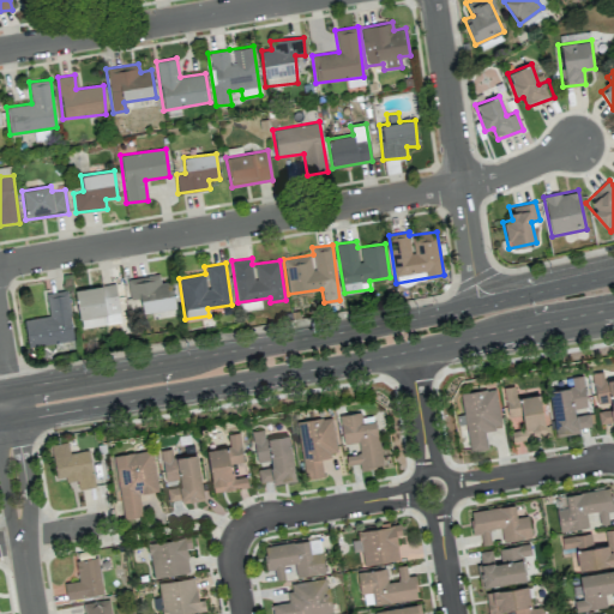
[(126,280),(130,299),(139,298),(143,313),(176,307),(172,281),(161,283),(158,274),(126,280)]
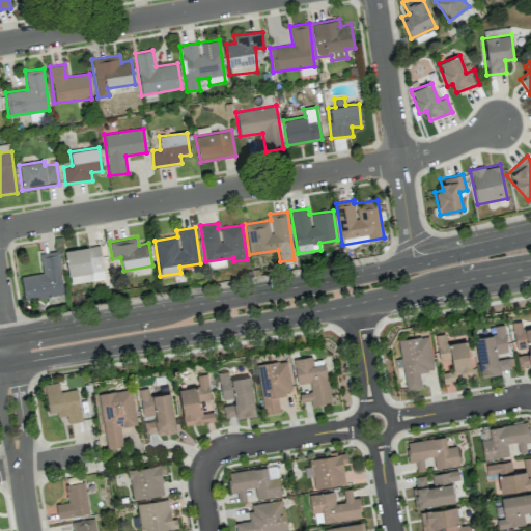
[(65,250),(70,283),(104,279),(100,246),(65,250)]
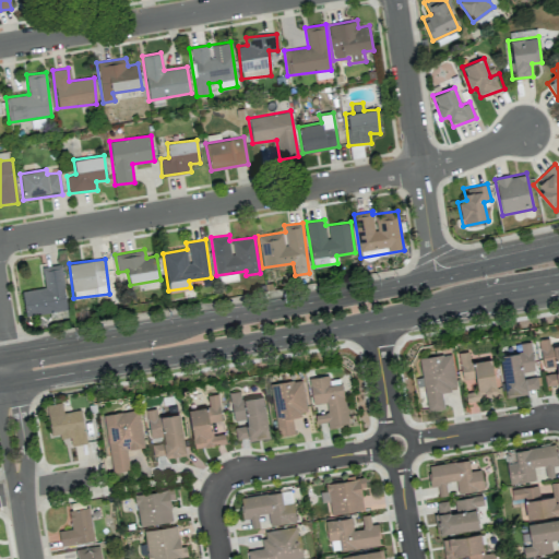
[(22,290),(25,316),(67,309),(60,264),(42,268),(44,287),(22,290)]
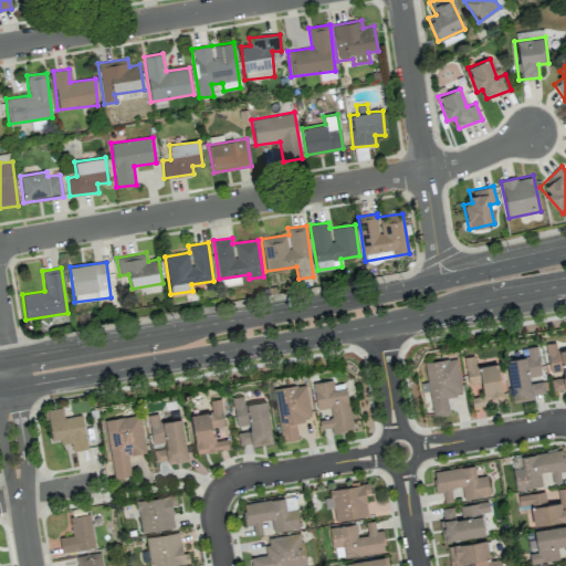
[(565,390),(565,348),(557,350),(555,342),(544,344),(548,374),(551,373),(554,394),(565,390)]
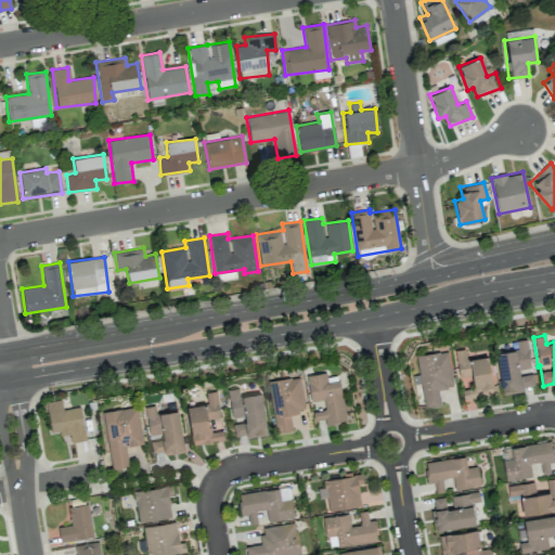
[(530,368),(527,339),(516,340),(517,350),(497,352),(501,391),(534,388),(532,373),(519,375),(519,370),(530,368)]
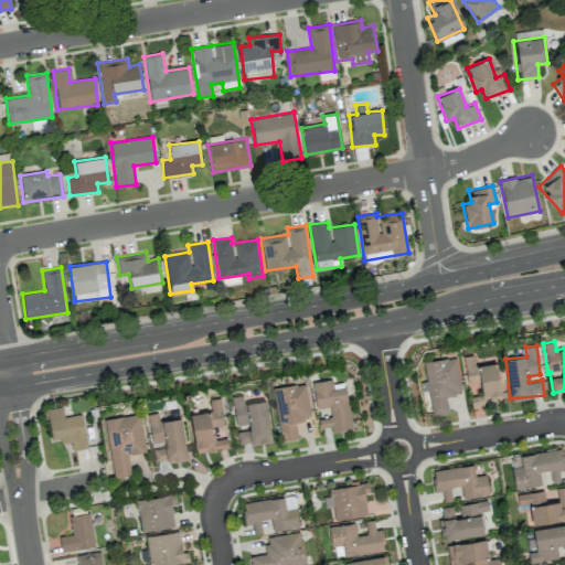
[(466,385),(480,383),(482,395),(470,396),(471,405),(502,402),(497,363),(475,365),(473,355),(462,356),(466,385)]
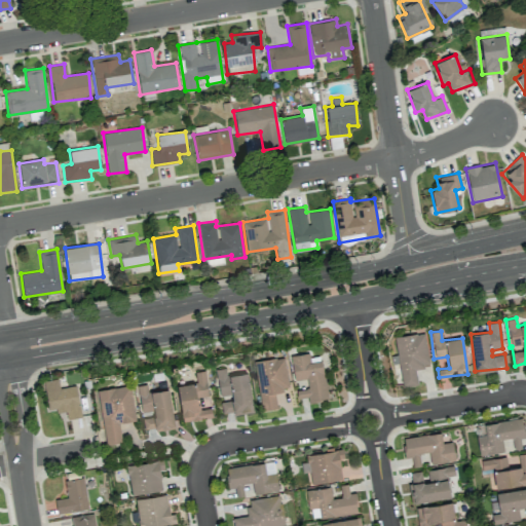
[(429,365),(424,332),(393,337),(402,387),(418,384),(415,368),(429,365)]
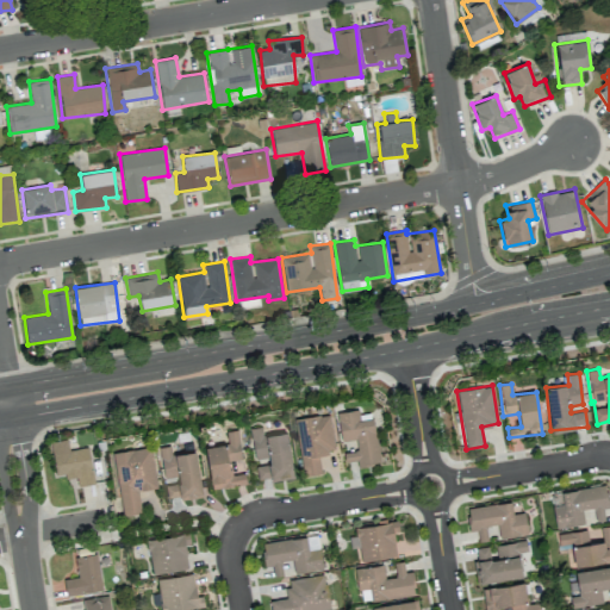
[(374,418),(360,421),(359,410),(336,412),(340,442),(355,440),(356,450),(343,452),(344,462),(356,461),(358,467),(379,464),(374,418)]
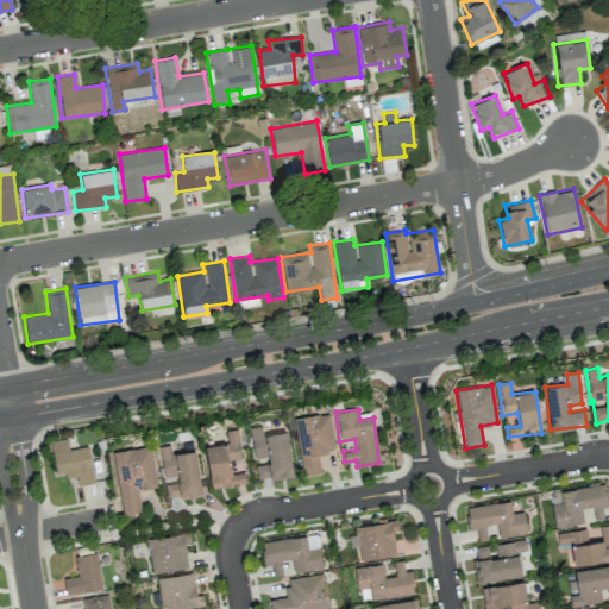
[(318,453),(333,451),(328,413),(295,418),(303,476),(320,473),(318,453)]
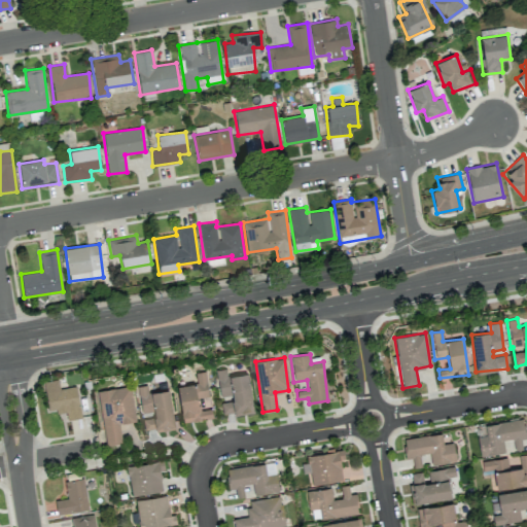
[(253,412),(247,373),(226,376),(225,369),(216,370),(219,397),(232,395),(232,400),(220,402),(222,416),(253,412)]
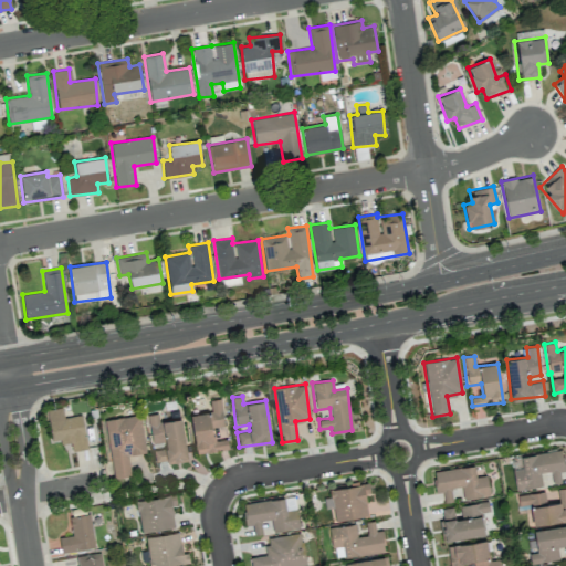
[(224,426),(220,398),(209,400),(211,412),(190,415),(196,454),(228,449),(227,439),(213,440),(211,428),(224,426)]
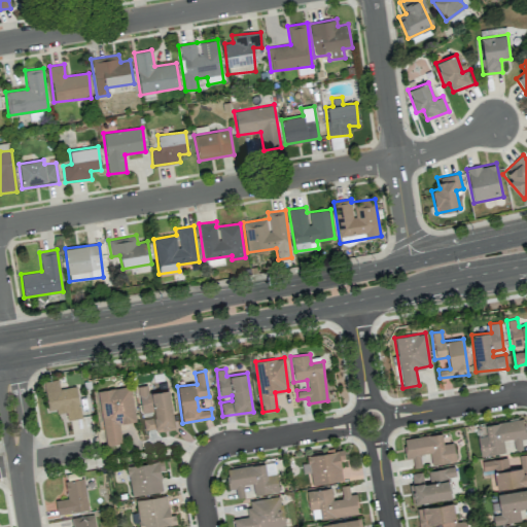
[(80,417),(76,386),(59,388),(58,379),(42,382),(47,413),(65,410),(67,419),(80,417)]
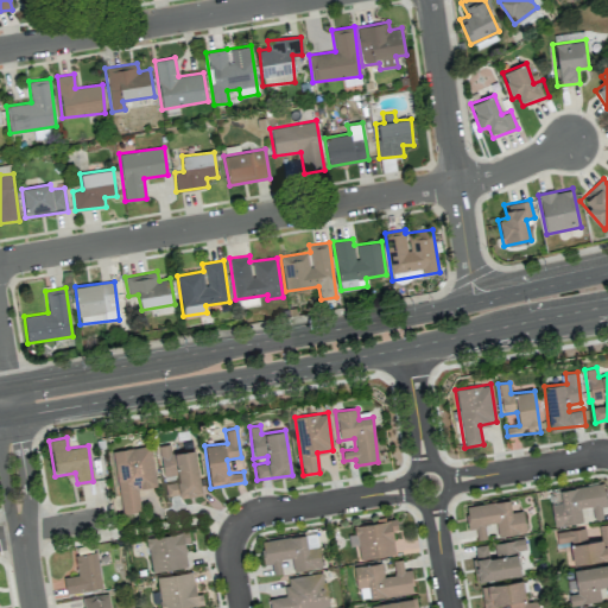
[(195,450),(171,453),(170,444),(158,445),(163,476),(177,475),(177,482),(165,483),(166,499),(201,494),(195,450)]
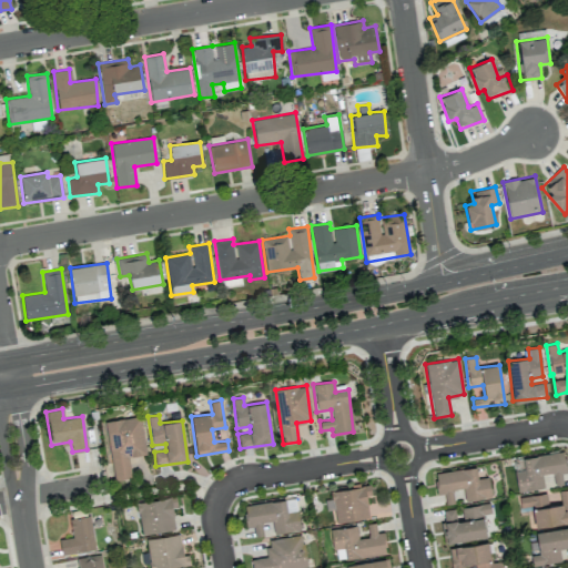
[(141,416),(105,421),(112,480),(131,478),(129,457),(145,455),(141,416)]
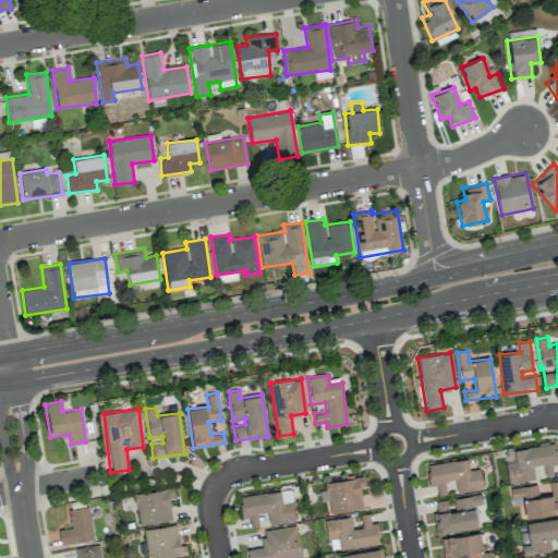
[(505,462),(508,483),(553,476),(552,464),(556,464),(554,444),(510,449),(512,461),(505,462)]
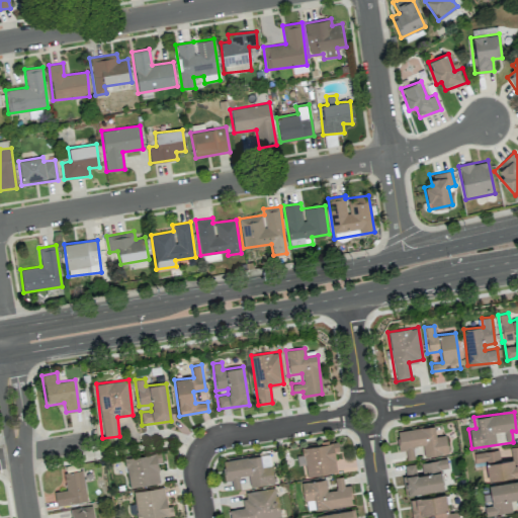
[(396,431),(399,451),(405,450),(407,459),(414,458),(413,446),(422,445),(423,456),(448,453),(445,434),(435,436),(434,426),(396,431)]
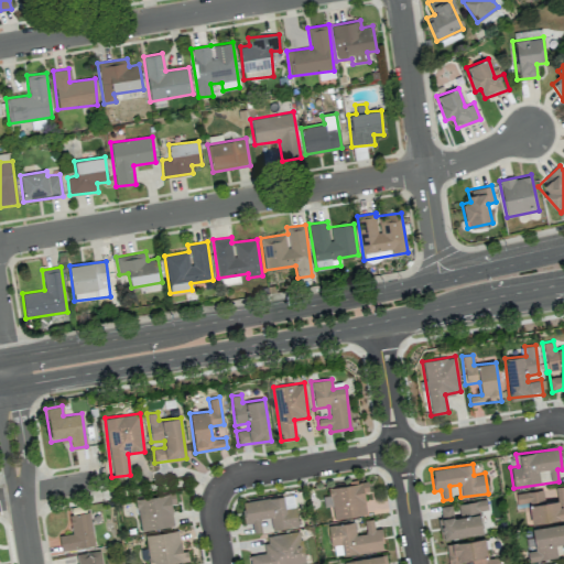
[(333,519),(367,514),(364,492),(369,491),(367,481),(328,486),(333,519)]
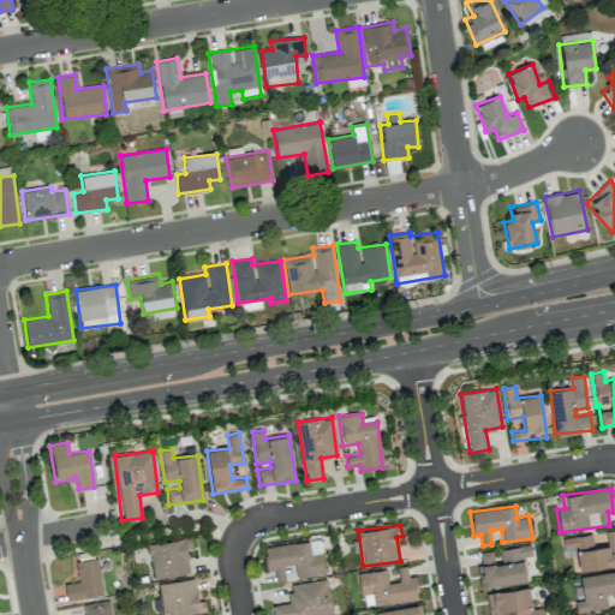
[(153,578),(189,574),(186,548),(191,548),(190,538),(148,543),(153,578)]
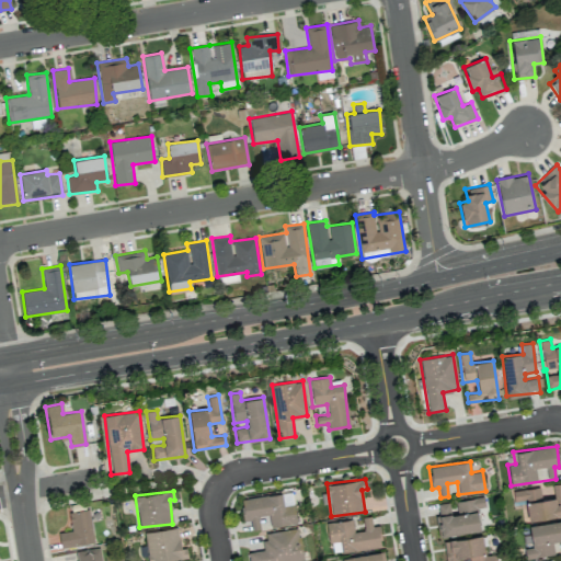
[(296,523),(292,491),(240,499),(243,521),(250,519),(251,530),(260,529),(259,516),(268,514),(270,527),(296,523)]
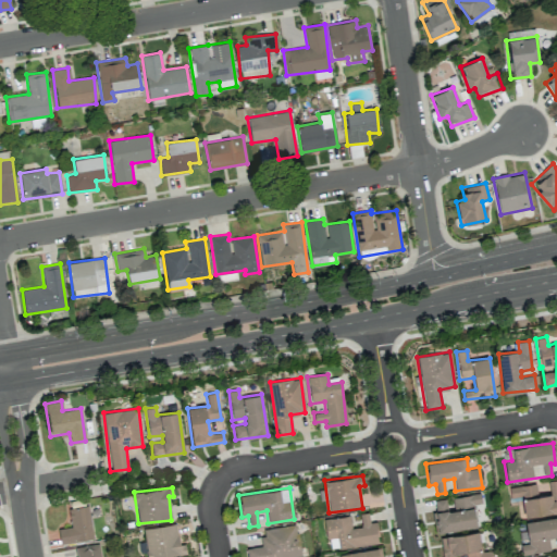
[(477,527),(473,505),(482,503),(480,493),(452,497),(454,510),(447,510),(446,498),(434,500),(435,510),(432,511),(435,533),(477,527)]
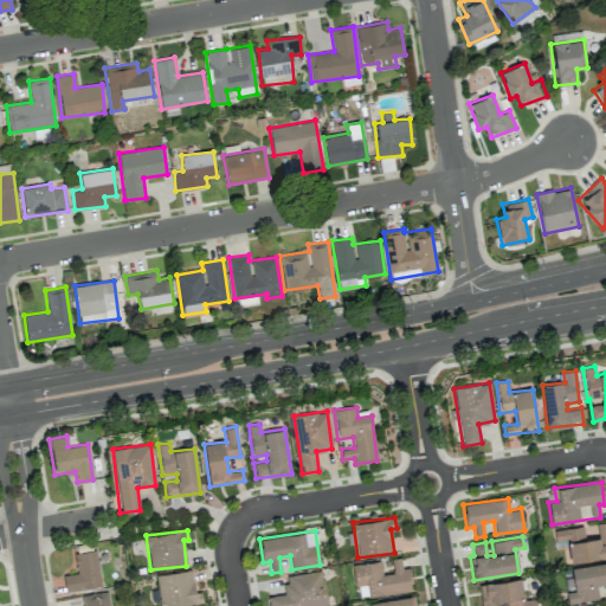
[(76,573),(63,575),(65,591),(102,586),(96,549),(73,554),(76,573)]
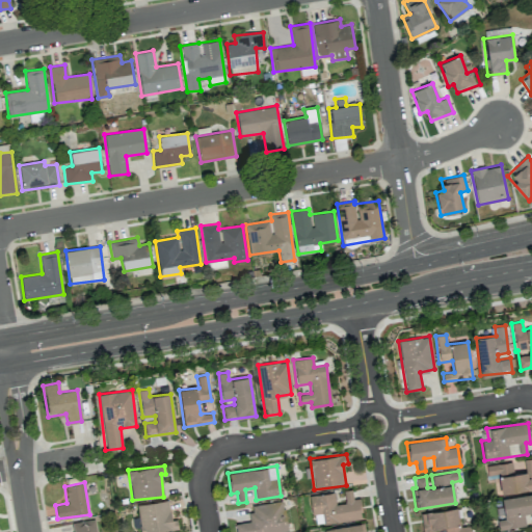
[(362,519),(360,498),(352,499),(351,489),(343,490),(345,503),(336,504),(334,493),(310,496),(314,525),(362,519)]
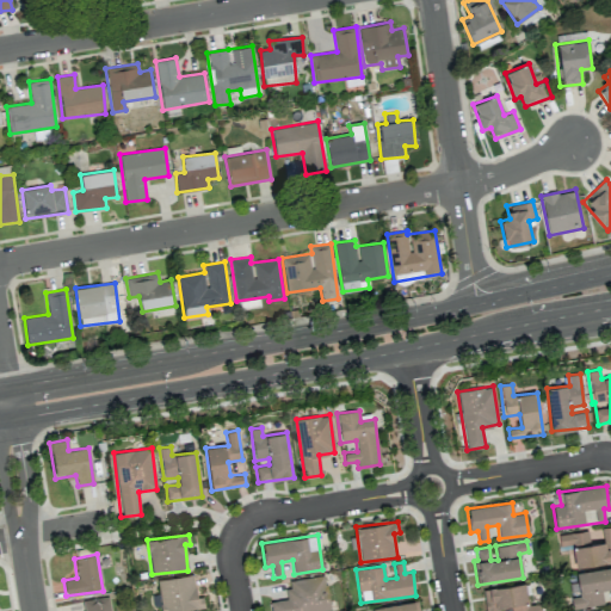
[(610,567),(576,573),(580,596),(572,598),(573,609),(603,604),(602,590),(609,590),(610,602),(610,600),(610,567)]
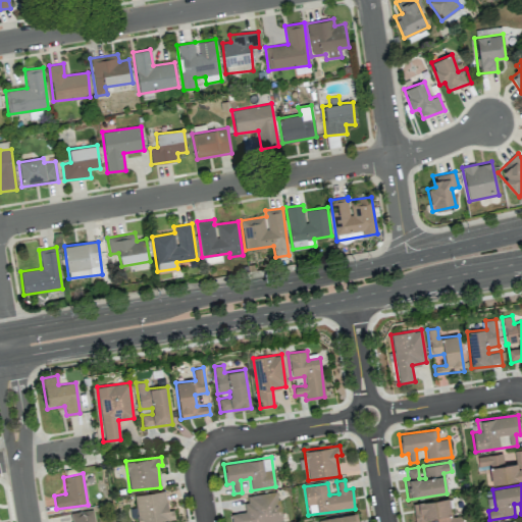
[(151,521),(174,519),(173,510),(167,511),(165,490),(135,494),(137,521),(151,521)]
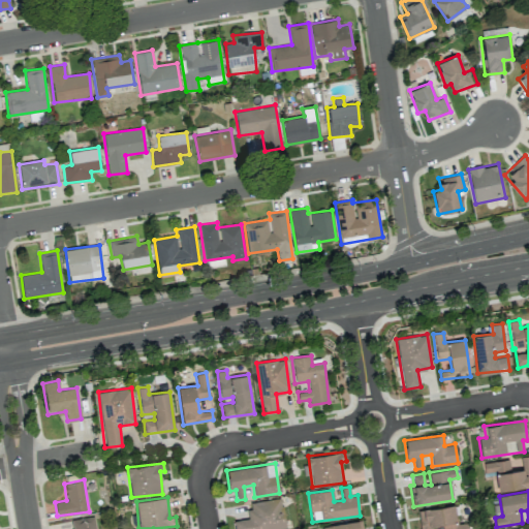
[(248,502),(250,519),(234,521),(234,528),(285,528),(281,498),(248,502)]
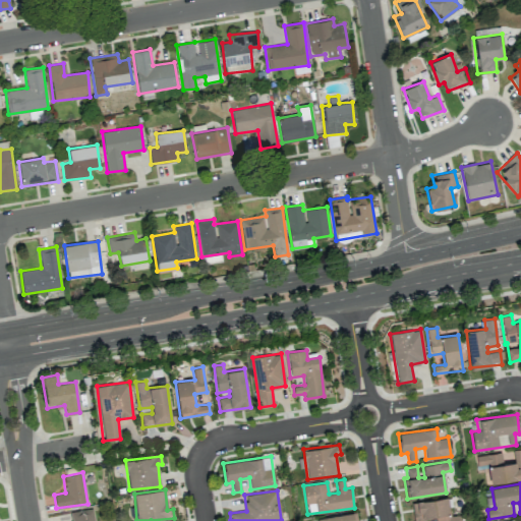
[(461,520),(461,514),(450,516),(448,497),(411,502),(414,520),(424,520),(424,518),(435,517),(436,520),(461,520)]
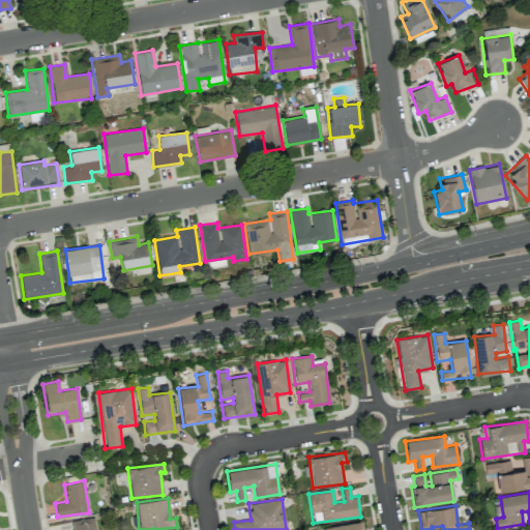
[(95,529),(95,518),(71,520),(72,529),(95,529)]
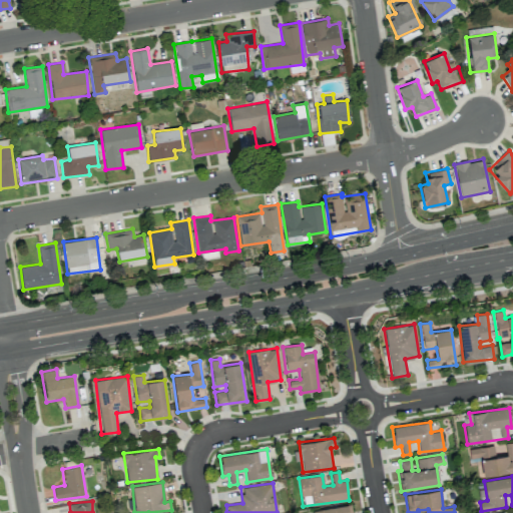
[(312,510),(312,512),(350,512),(349,504),(312,510)]
